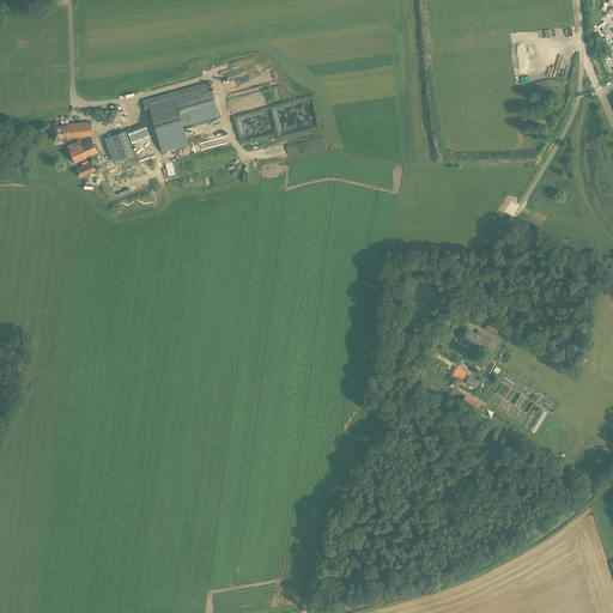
[(151,113),(162,152),(188,145),(183,126),(218,116),(208,82),(141,99),(146,114),(151,113)]
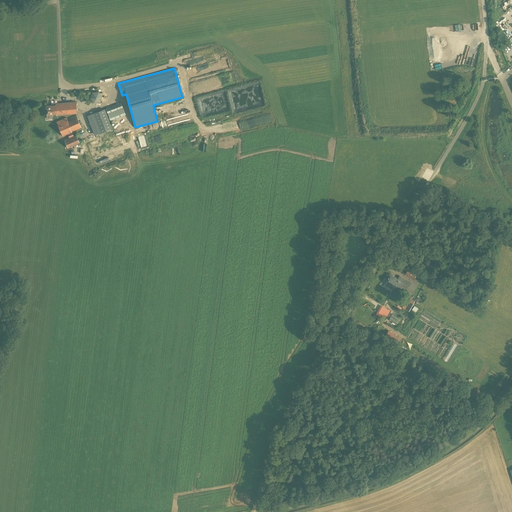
[(90,91),(90,99),(92,99),(92,103),(101,102),(100,91),(90,91)]
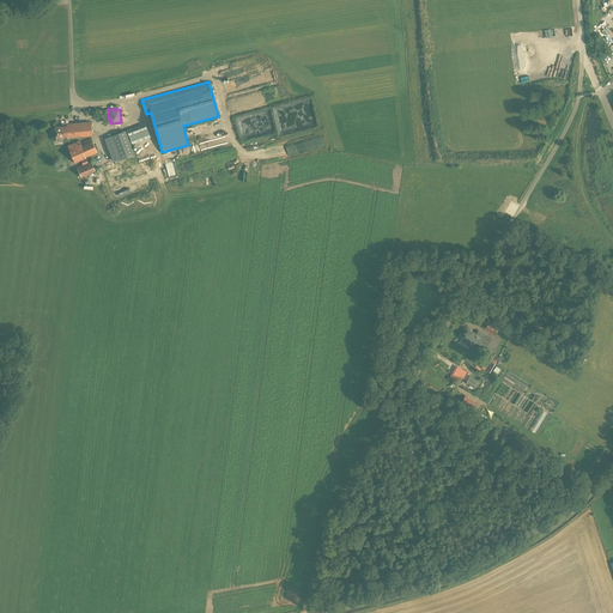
[(61,125),(61,126),(55,127),(55,138),(67,137),(67,138),(92,135),(91,122),(67,125),(67,123),(66,123),(62,123),(61,125)]
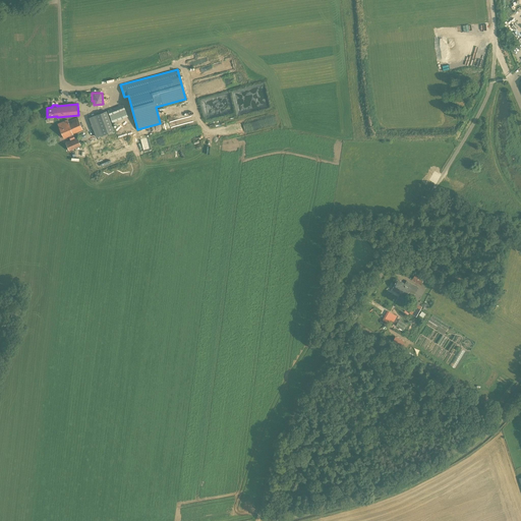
[(108,110),(112,122),(127,116),(123,104),(108,110)]
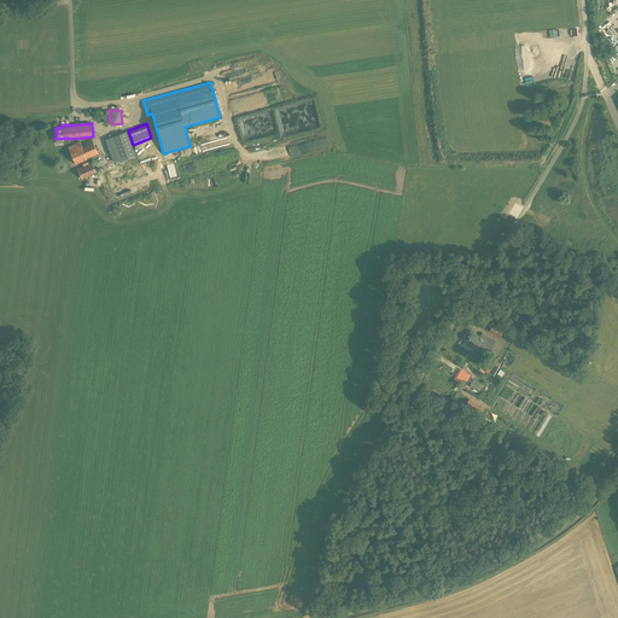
[(105,139),(114,162),(135,153),(127,130),(105,139)]
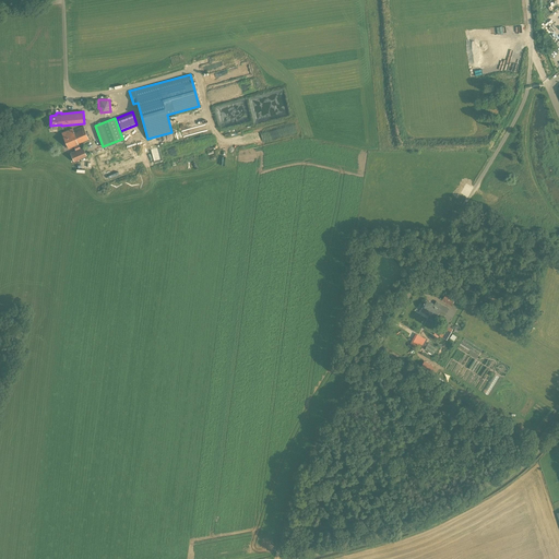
[(72,128),(61,133),(69,149),(74,146),(79,144),(78,143),(88,140),(83,127),(73,130),(72,128)]
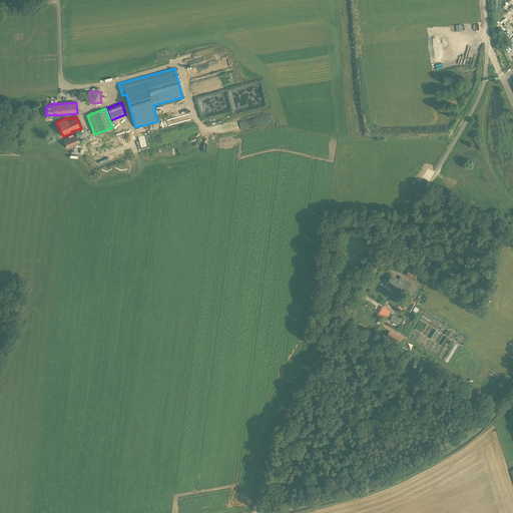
[(76,135),(64,140),(68,148),(80,143),(76,135)]
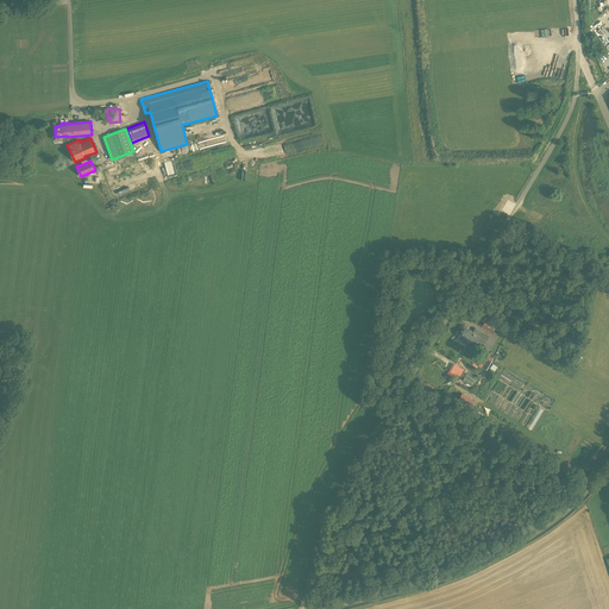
[(493,333),(497,325),(487,319),(482,327),(493,333)]
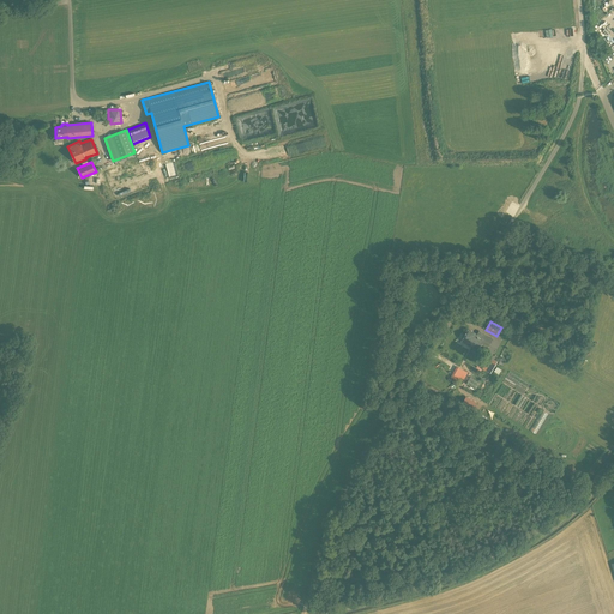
[(481,332),(480,336),(470,330),(463,342),(479,350),(483,342),(486,343),(489,338),(486,337),(487,336),(481,332)]
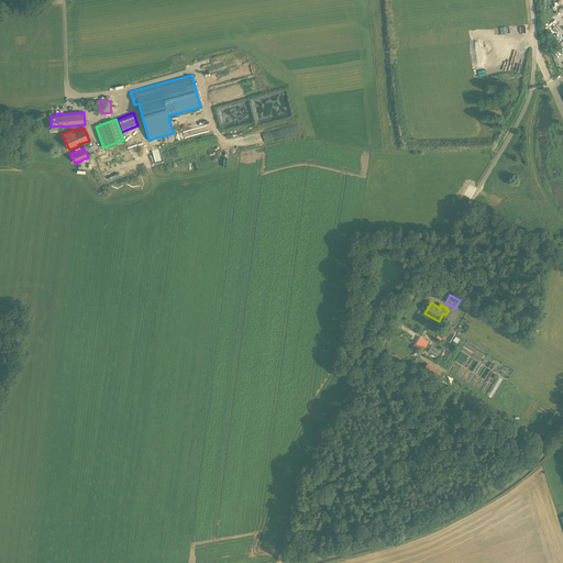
[(451,342),(455,330),(444,326),(440,338),(451,342)]
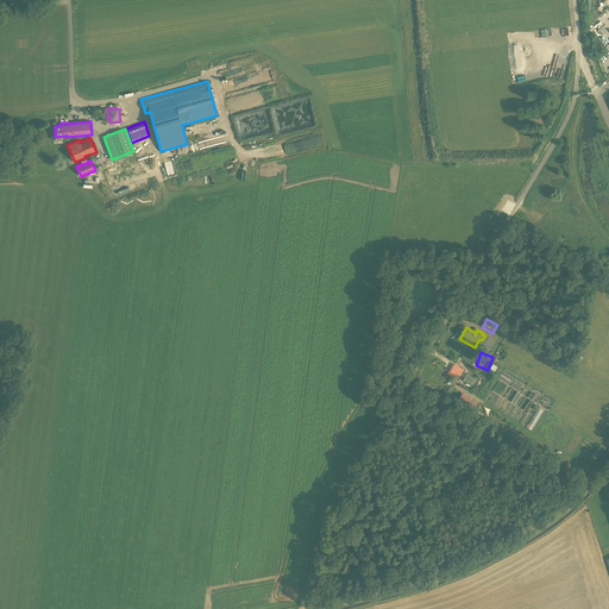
[(464,370),(456,365),(452,370),(460,376),(464,370)]
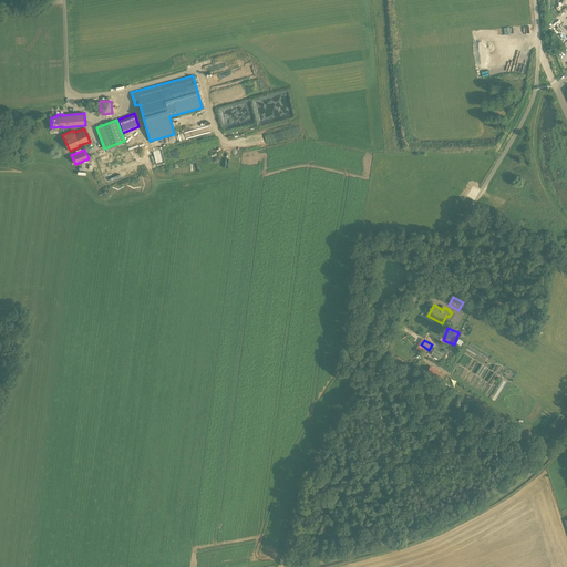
[(441,372),(431,366),(428,371),(437,378),(441,372)]
